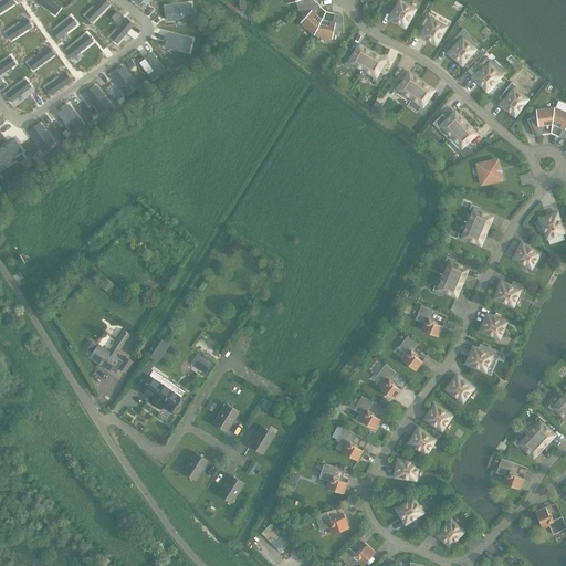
[(13,0),(1,0),(0,1),(0,13),(16,3),(13,0)]
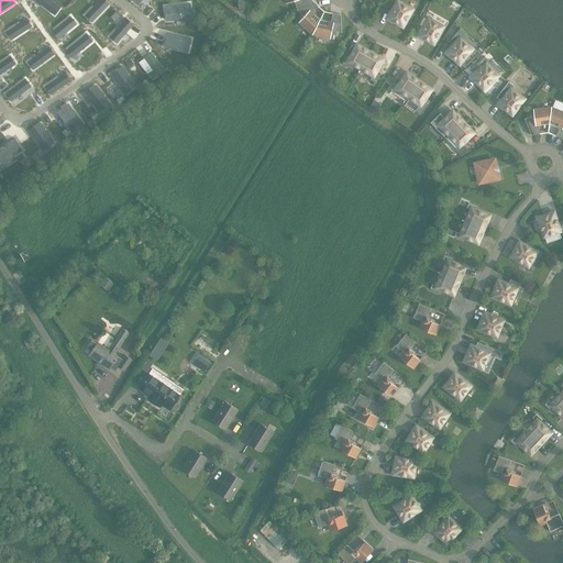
[(51,0),(34,0),(35,0),(55,15),(61,8),(51,0)]
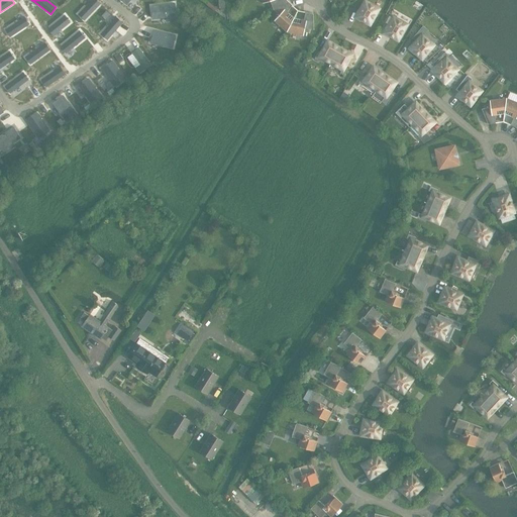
[(78,0),(72,0),(67,4),(73,11),(81,4),(78,0)]
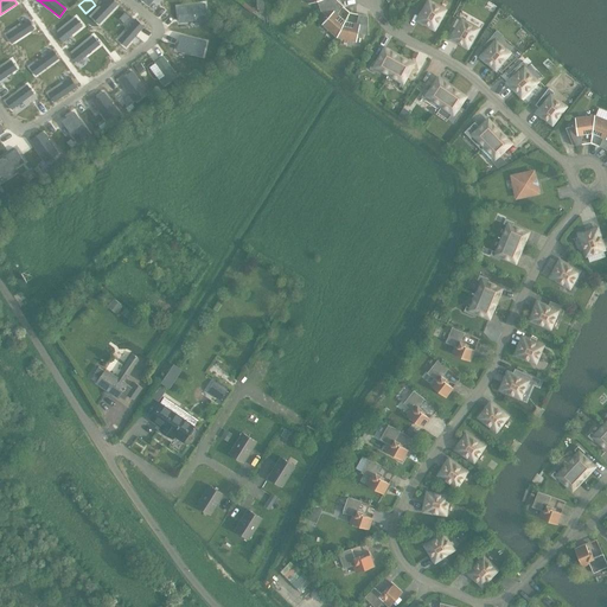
[(114,0),(108,0),(93,17),(100,24),(119,5),(114,0)]
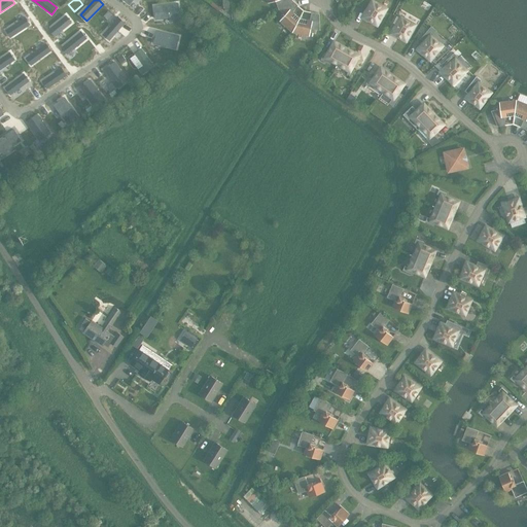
[(267,0),(269,3),(276,1),(278,9),(292,0),(291,0),(267,0)]
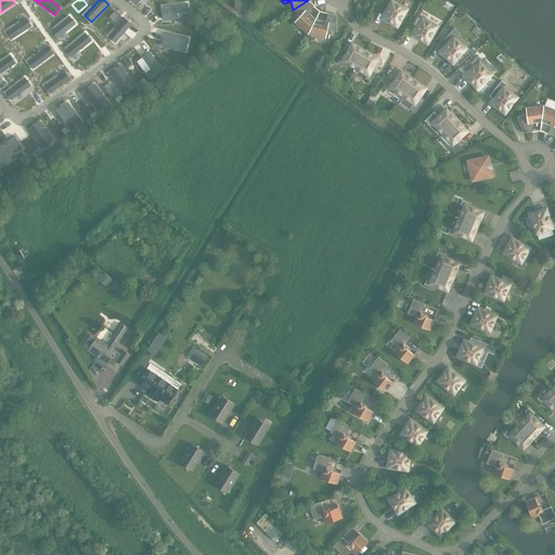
[(308,0),(293,10),(294,10),(300,16),(295,22),(308,34),(314,23),(307,17),(310,13),(308,12),(313,5),(308,1),(308,0)]
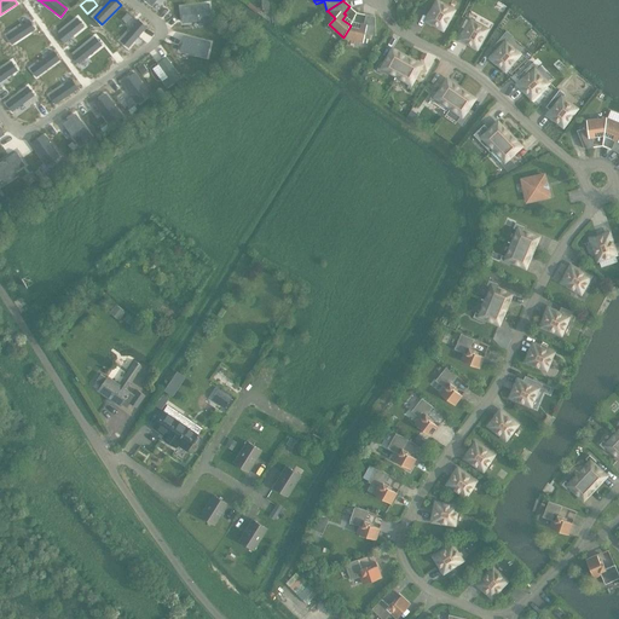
[(438,3),(428,21),(443,28),(452,11),(438,3)]
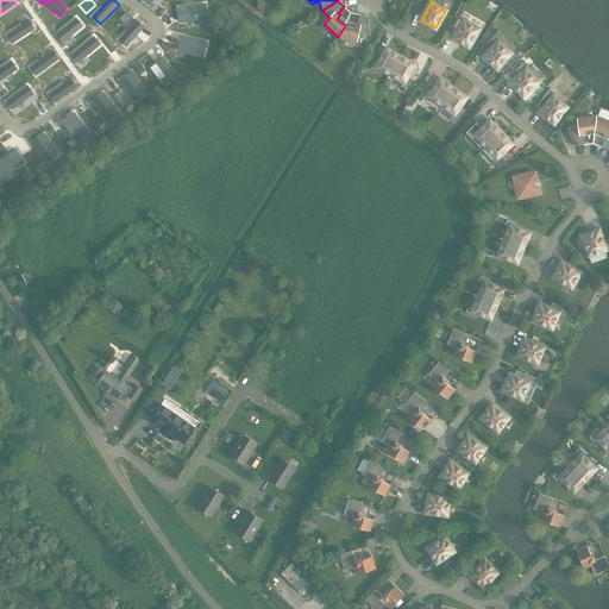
[(206,4),(179,7),(181,23),(207,19),(206,4)]
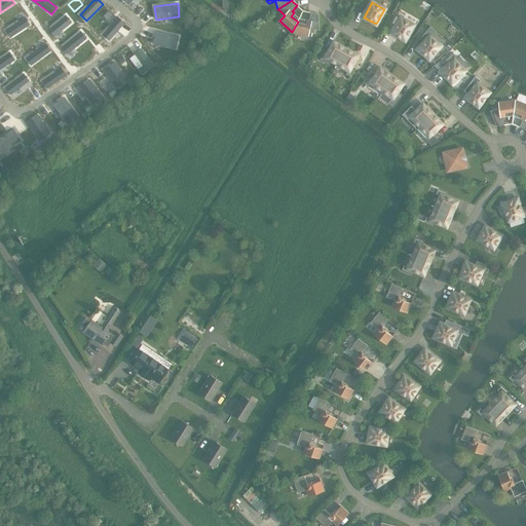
[(298,22),(292,32),(293,33),(309,36),(310,29),(320,31),(318,14),(311,12),(309,23),(307,22),(306,24),(298,22)]
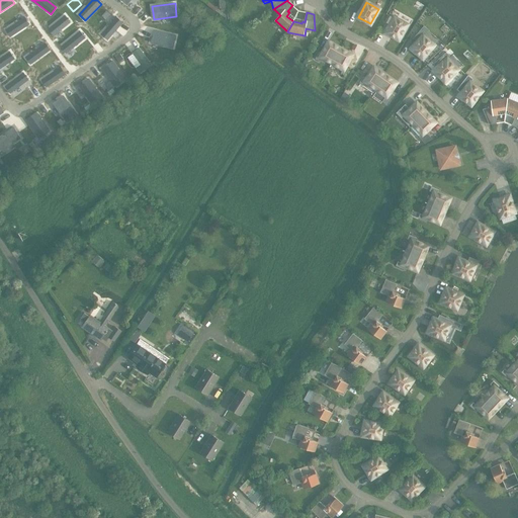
[(65,15),(48,29),(54,36),(71,22),(65,15)]
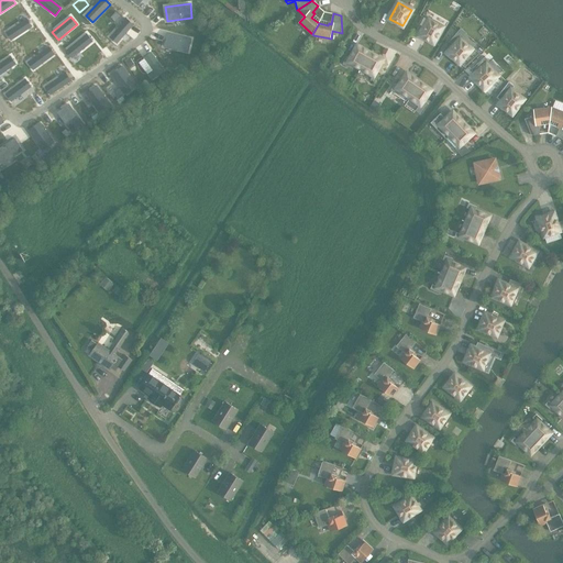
[(28,19),(7,33),(11,41),(32,26),(28,19)]
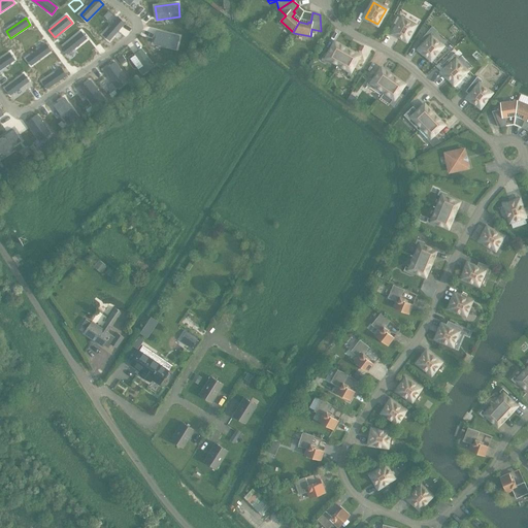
[(119,18),(103,35),(110,41),(126,23),(119,18)]
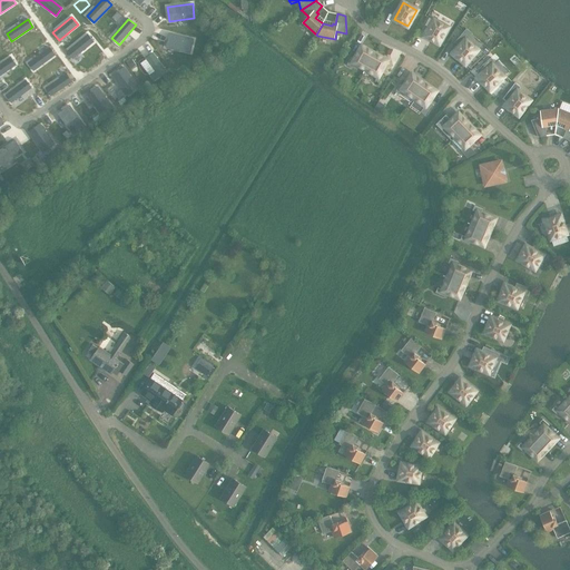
[(434,20),(425,36),(439,43),(448,28),(434,20)]
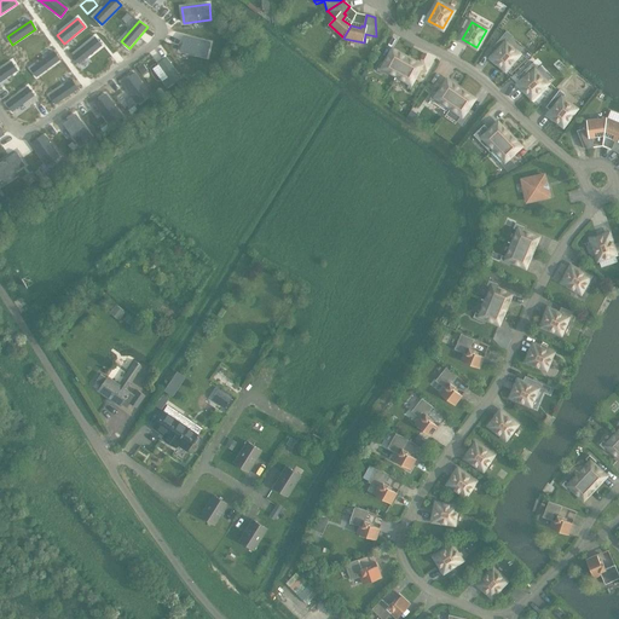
[(499,51),(492,58),(505,69),(519,55),(507,44),(509,40),(503,35),(493,46),(499,51)]
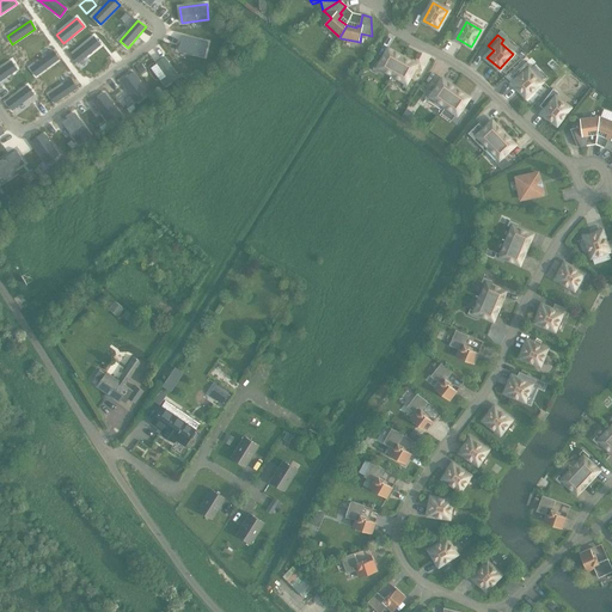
[(182,36),(178,50),(204,56),(208,42),(182,36)]
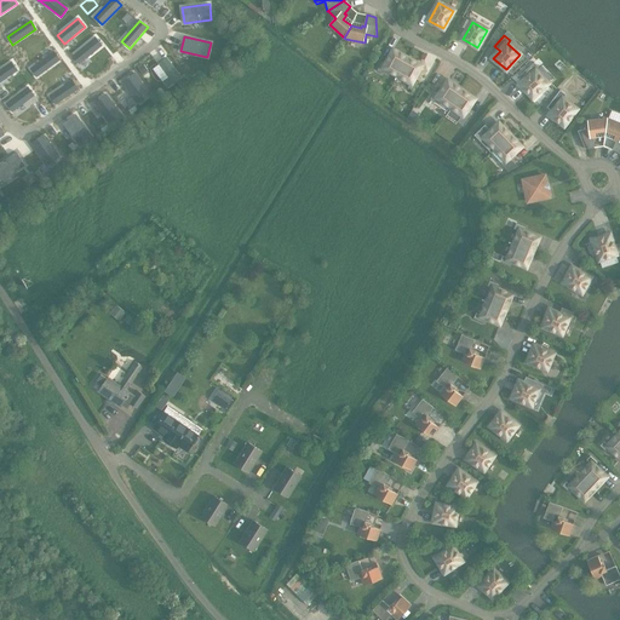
[(96,38),(73,56),(80,64),(103,45),(96,38)]
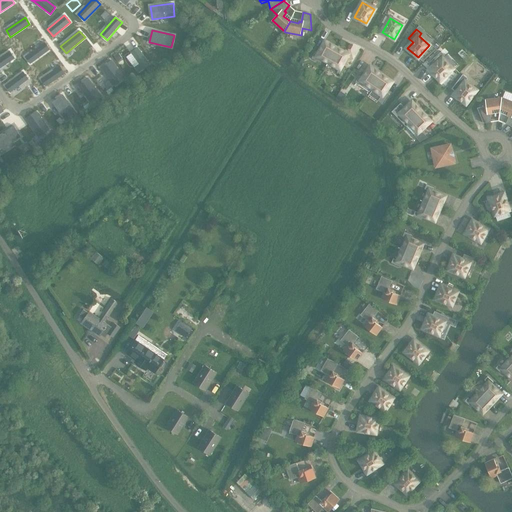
[(44,42),(25,57),(30,64),(50,49),(44,42)]
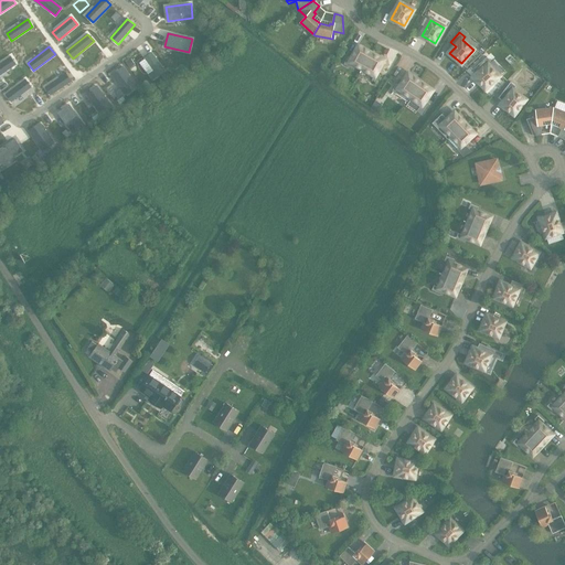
[(348,56),(344,64),(348,66),(351,62),(362,68),(371,53),(359,46),(351,59),(348,56)]
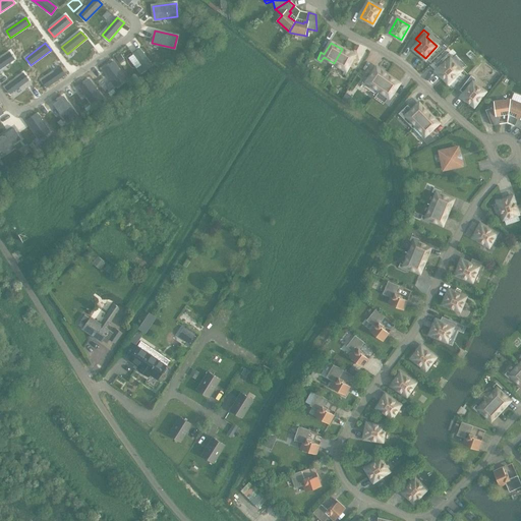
[(134,54),(128,58),(140,74),(153,65),(140,49),(138,50),(135,52),(133,54),(134,54)]
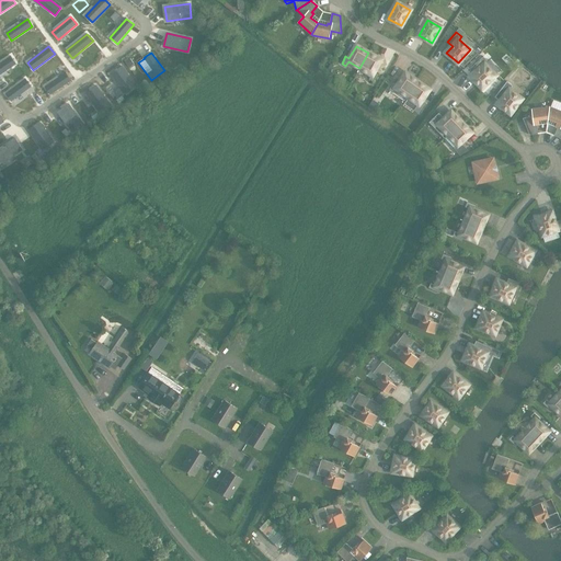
[(368,53),(359,68),(371,75),(369,79),(373,81),(377,75),(374,72),(381,59),(368,53)]
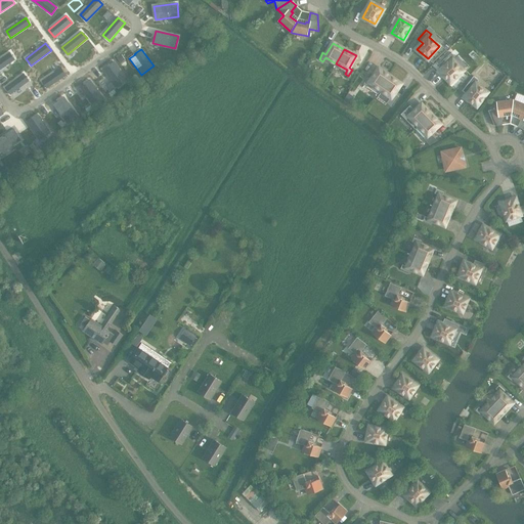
[(10,52),(0,58),(0,70),(15,59),(10,52)]
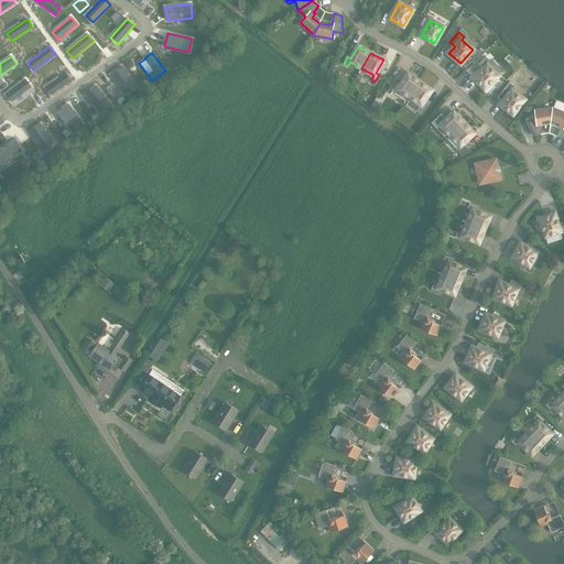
[(486,57),(473,68),(477,74),(474,77),(485,88),(498,76),(502,72),(492,61),(490,62),(486,57)]
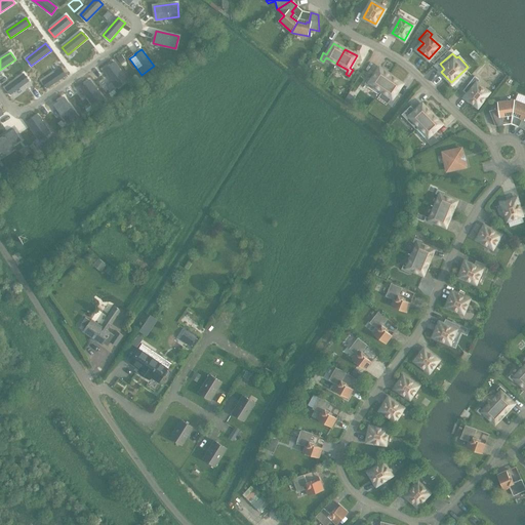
[(41,75),(50,62),(43,57),(34,71),(41,75)]
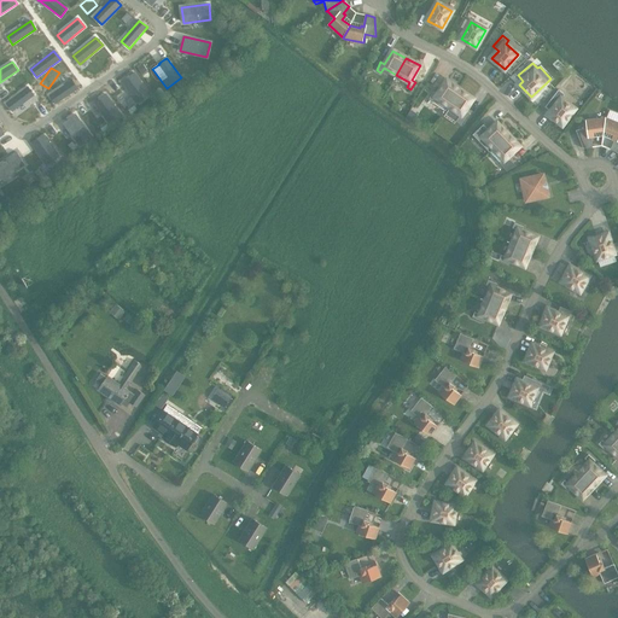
[(134,73),(122,82),(139,104),(151,94),(134,73)]
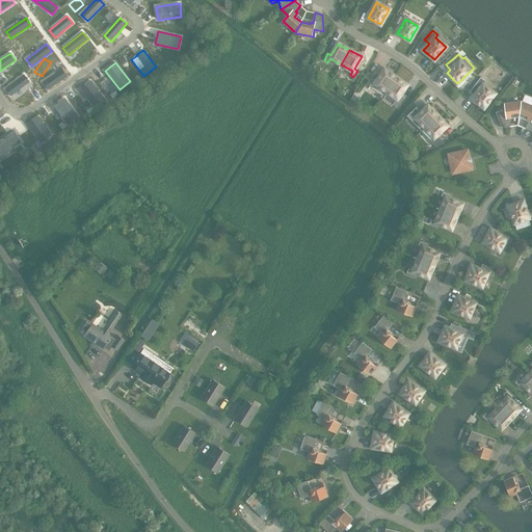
[(62,69),(43,82),(48,89),(68,76),(62,69)]
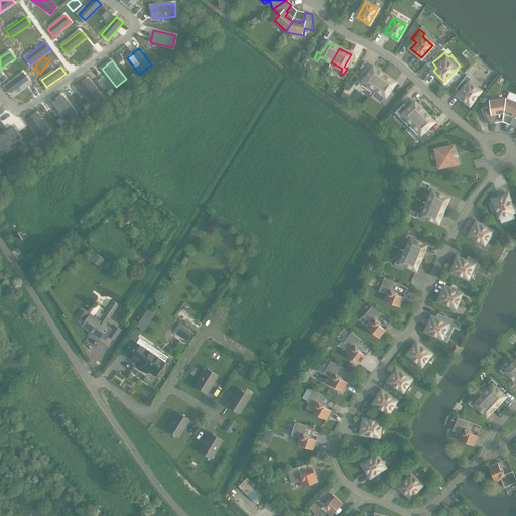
[(363,77),(358,83),(372,93),(375,89),(384,75),(373,68),(366,79),(363,77)]
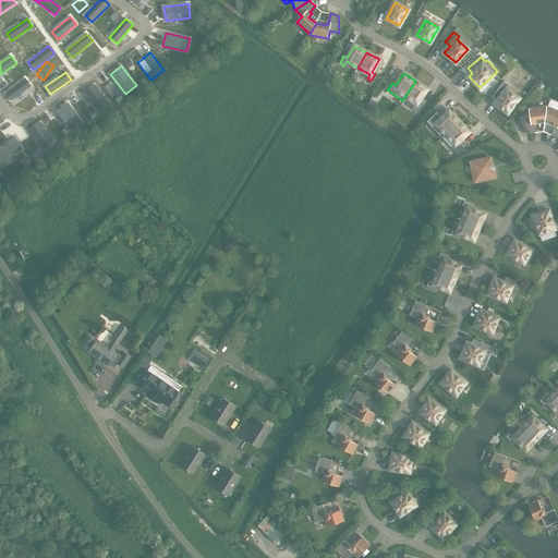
[(25,79),(5,94),(11,101),(32,86),(25,79)]
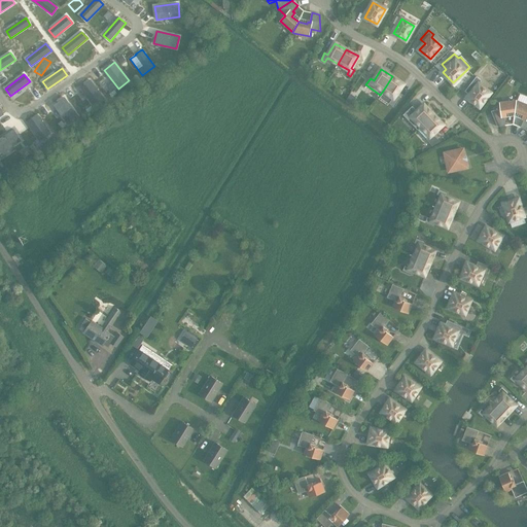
[(392,76),(383,91),(393,98),(389,104),(394,107),(401,98),(396,94),(403,84),(392,76)]
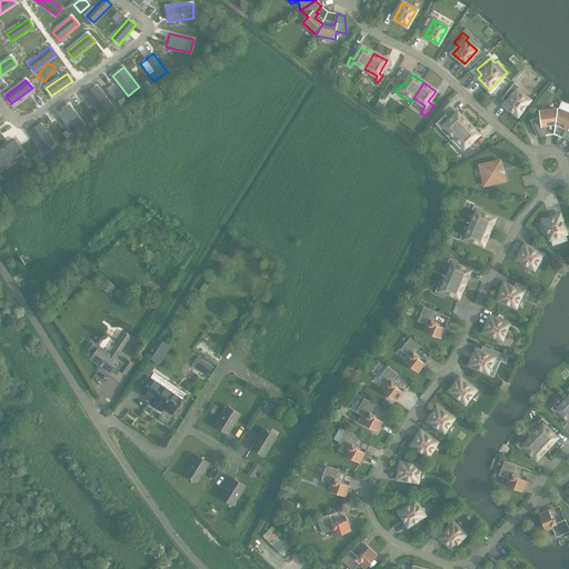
[(513,83),(502,99),(508,102),(505,106),(518,115),(529,100),(517,91),(519,88),(513,83)]
